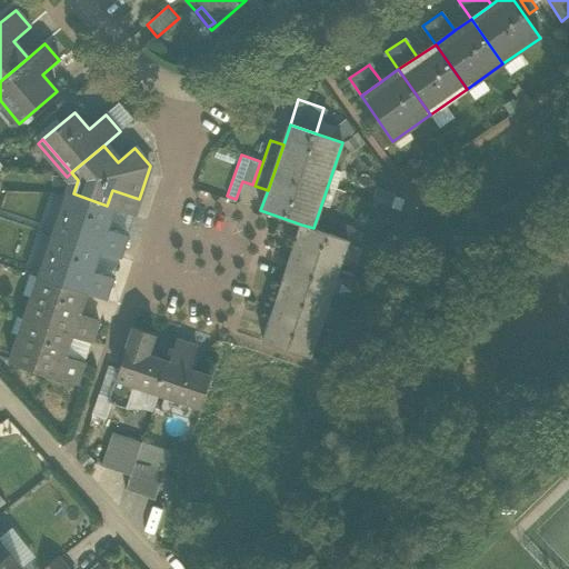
[(70,181),(67,191),(73,193),(78,180),(71,172),(67,177),(70,181)]
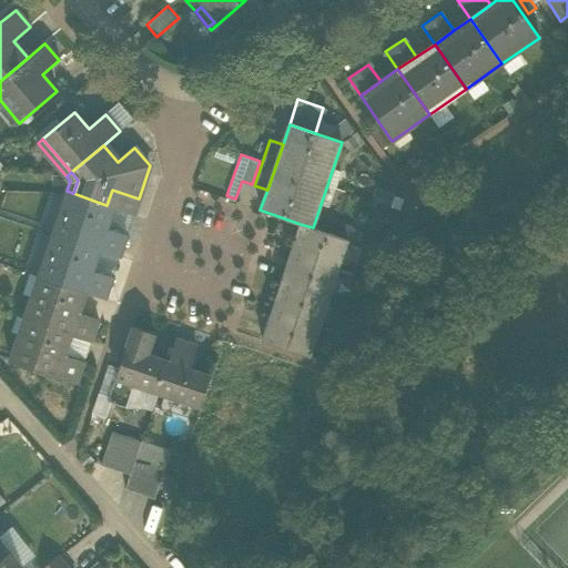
[(112,208),(134,214),(139,199),(112,190),(107,205),(112,208)]
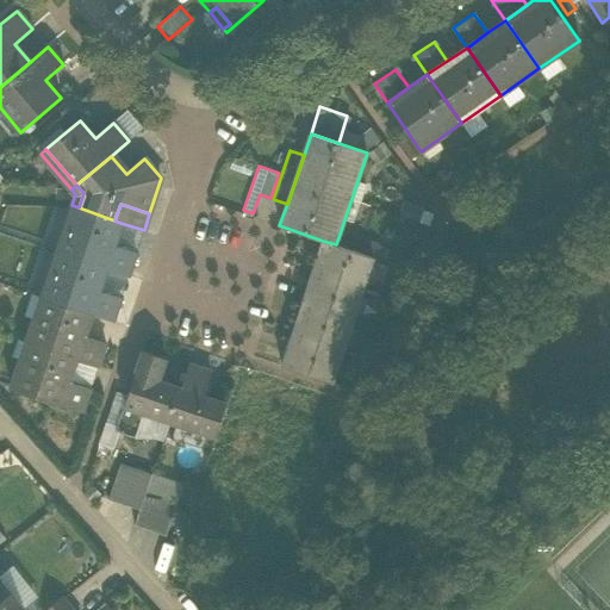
[(72,205),(56,250),(63,254),(79,207),(72,205)]
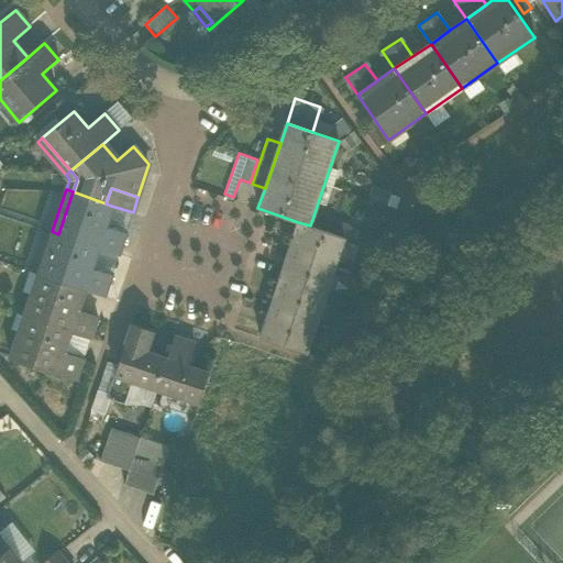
[(73,191),(58,234),(98,246),(119,254),(125,233),(105,227),(111,206),(106,203),(73,191)]
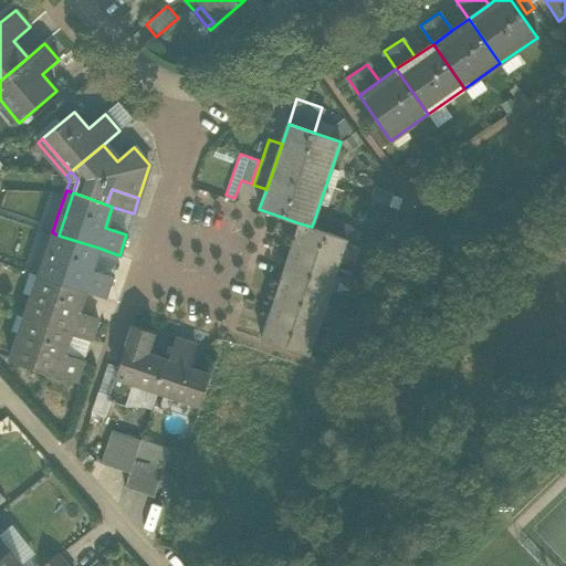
[(347,239),(312,227),(300,223),(294,240),(300,241),(297,248),(292,245),(290,252),(287,260),(293,261),(291,268),(285,265),(281,281),(275,297),(281,299),(279,304),(273,303),(271,310),(269,316),(274,318),(272,325),(266,323),(261,339),(308,355),(318,326),(327,297),(337,269),(347,239)]
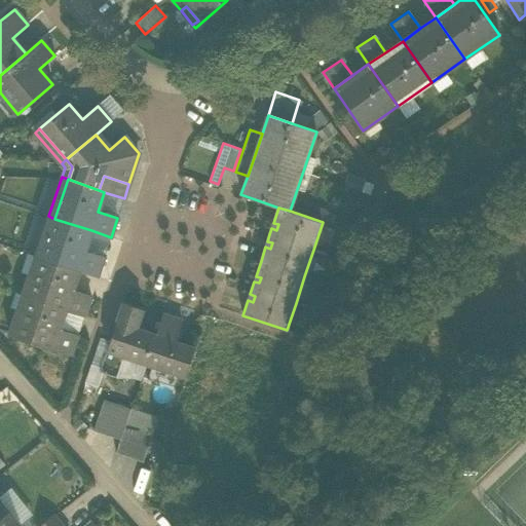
[(48,216),(35,255),(41,257),(54,219),(48,216)]
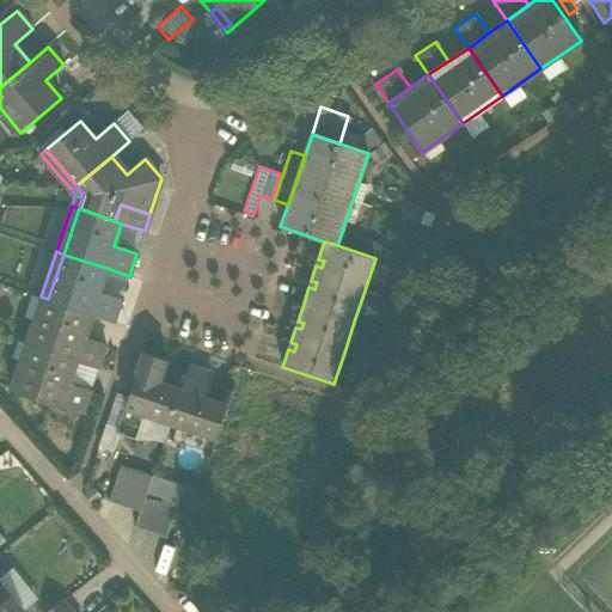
[(48,299),(91,313),(98,293),(106,268),(63,255),(48,299)]
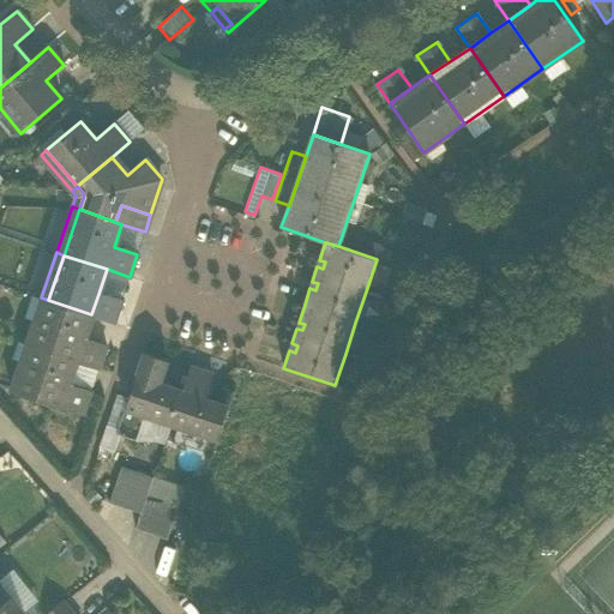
[(104,296),(98,294),(91,314),(114,323),(121,300),(106,295),(104,296)]
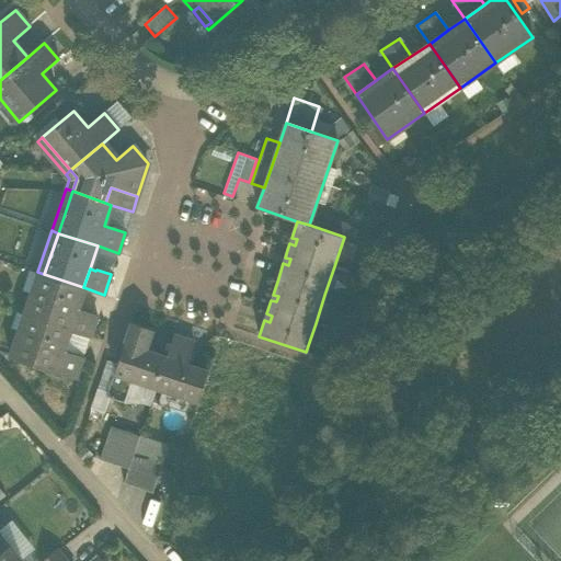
[(37,272),(24,313),(31,316),(44,274),(37,272)]
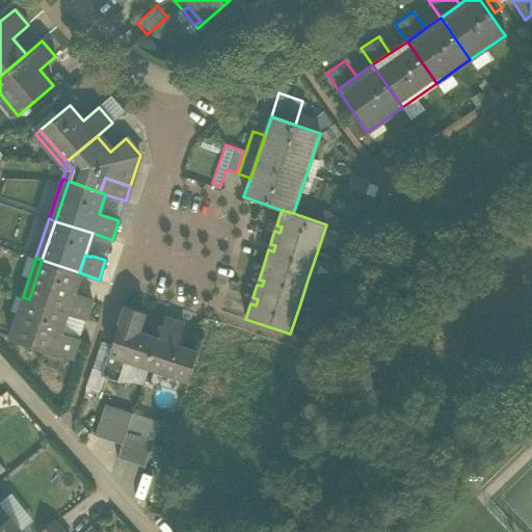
[(29,299),(65,312),(72,294),(79,272),(42,260),(29,299)]
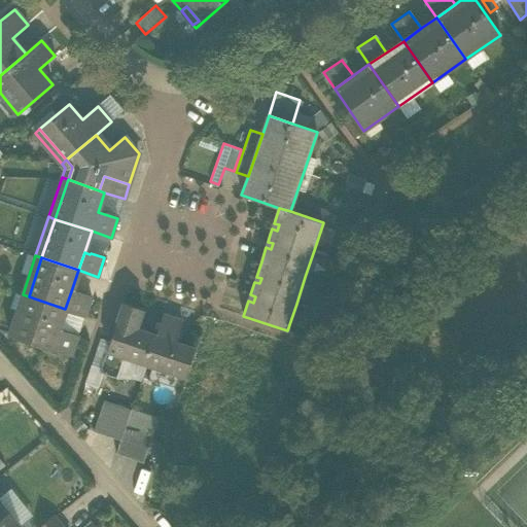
[(77,293),(71,291),(65,309),(84,316),(91,296),(77,292),(77,293)]
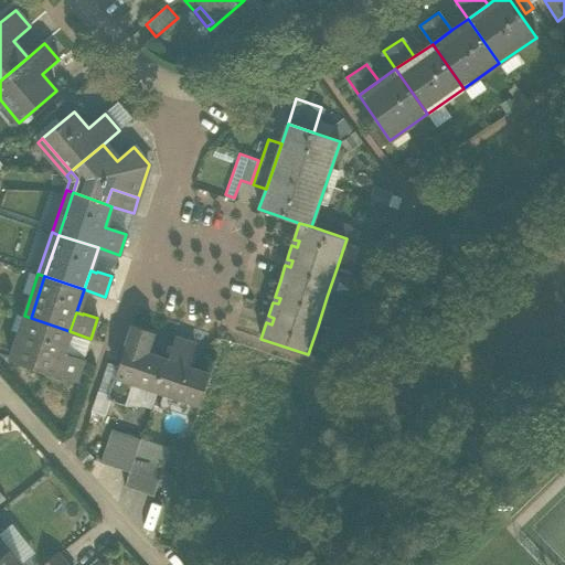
[(9,359),(16,361),(31,318),(24,316),(9,359)]
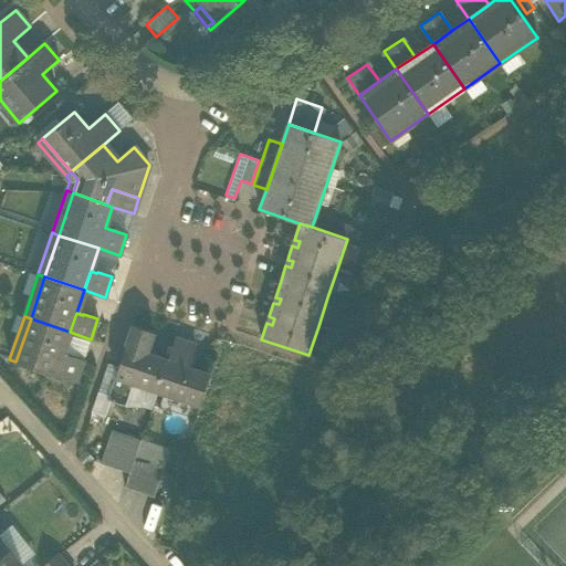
[(16,362),(55,375),(62,355),(70,332),(31,318),(16,362)]
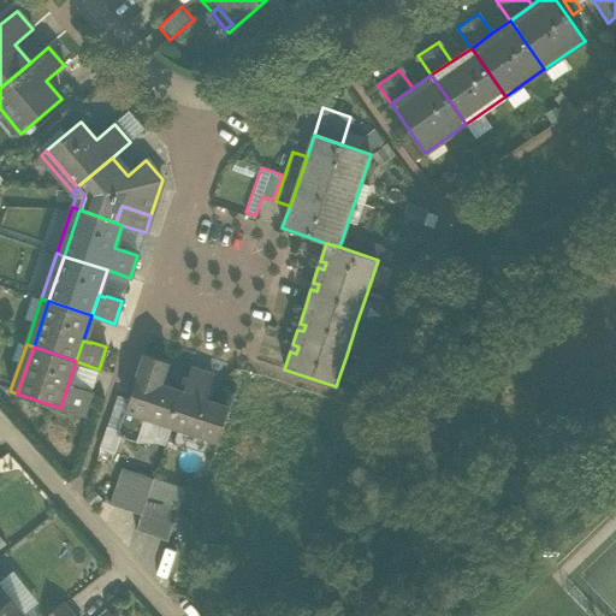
[(146,416),(171,425),(182,392),(159,384),(167,361),(144,354),(126,406),(148,412),(146,416)]
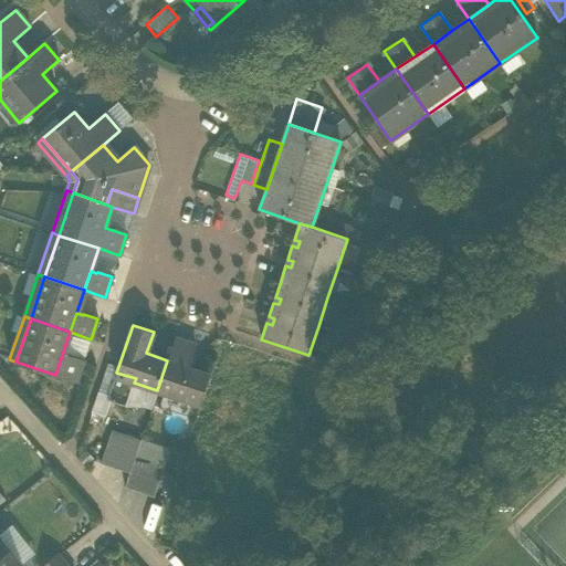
[(175,338),(167,360),(157,390),(199,405),(210,374),(188,367),(196,346),(175,338)]
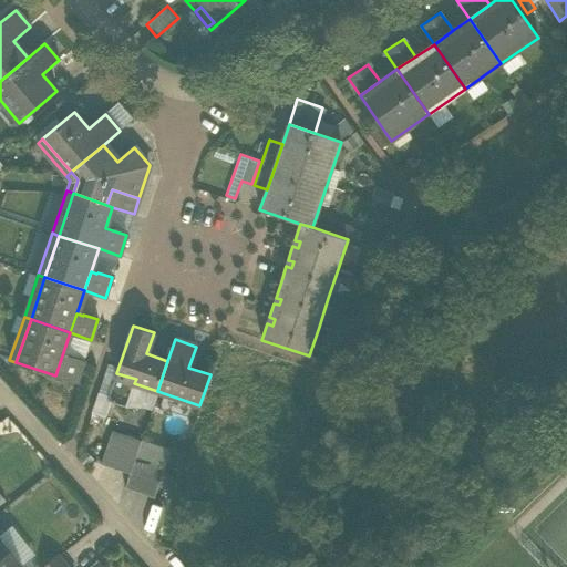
[(69,358),(62,356),(55,375),(76,382),(83,361),(69,357),(69,358)]
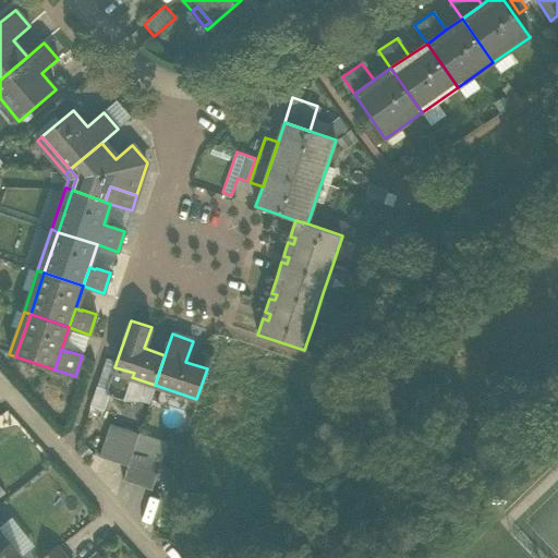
[(113,372),(132,377),(134,373),(114,367),(113,372)]
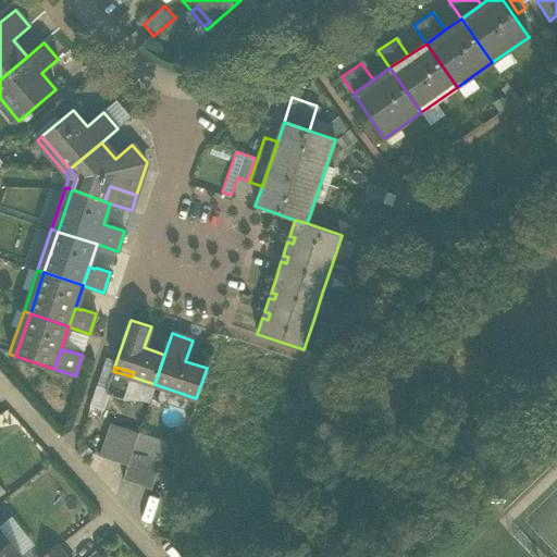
[(99,456),(127,465),(133,448),(138,433),(109,423),(99,456)]
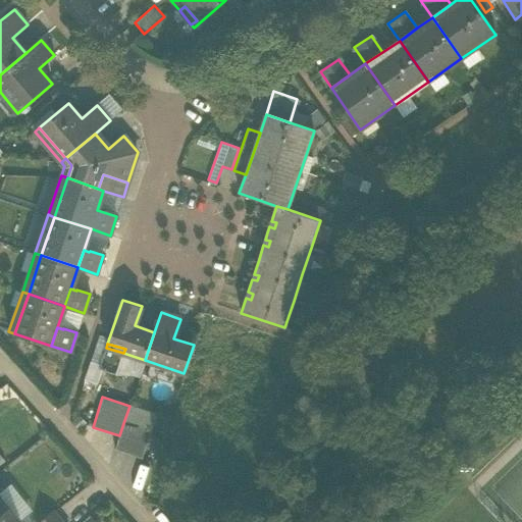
[(138,425),(124,420),(119,435),(115,449),(127,454),(142,458),(152,429),(138,425)]
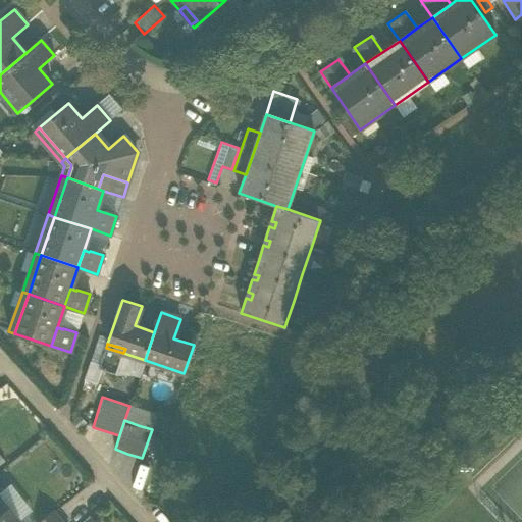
[(0,521),(17,521),(19,520),(0,494),(0,521)]
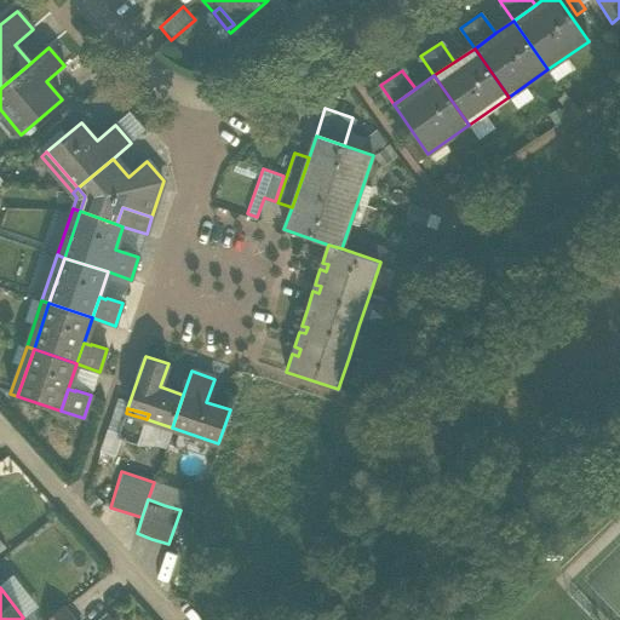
[(40,619),(70,619),(76,615),(65,601),(40,619)]
